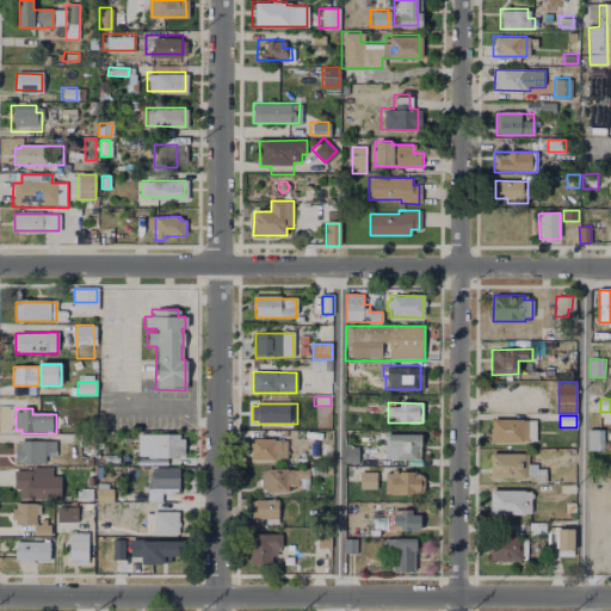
[(493,420),(535,420),(535,442),(493,442),(493,420)]
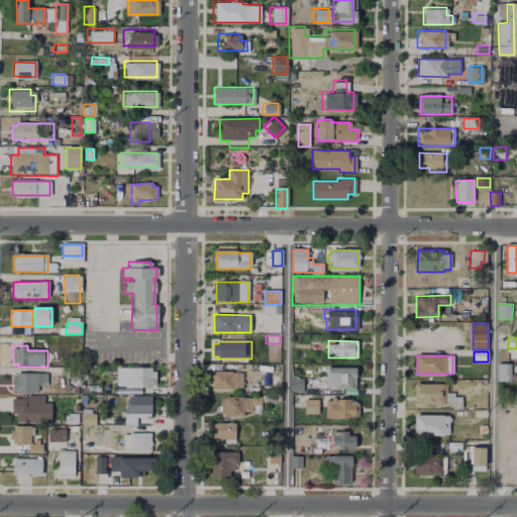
[(498,364),(510,364),(510,380),(498,380),(498,364)]
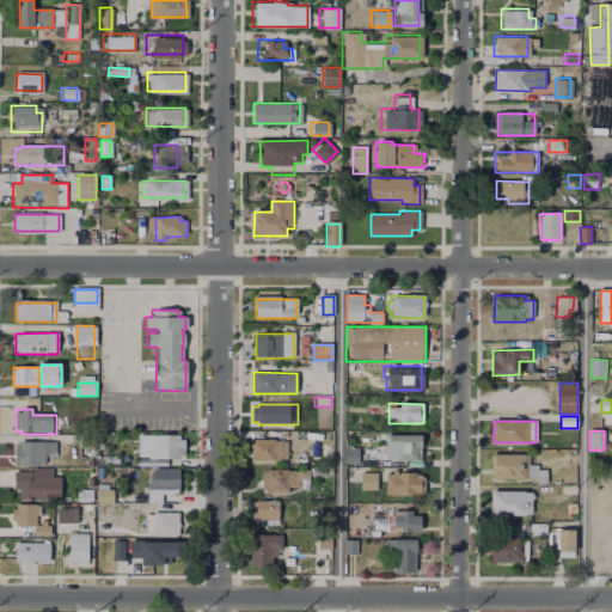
[(140,435),(179,435),(179,440),(184,440),(184,456),(181,457),(181,459),(140,459),(140,435)]
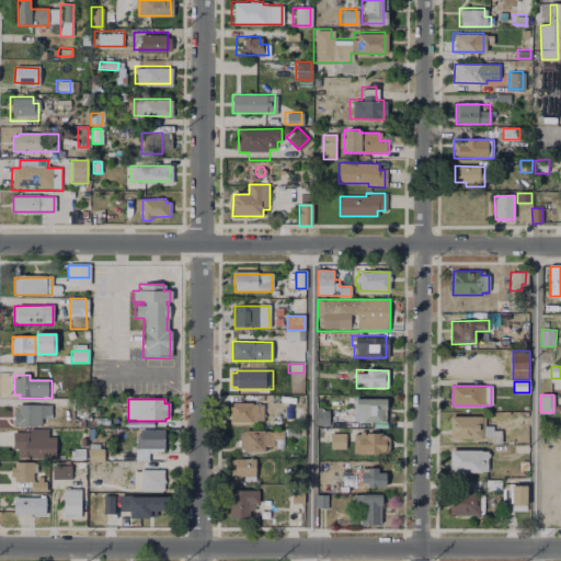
[(355,399),(386,399),(386,422),(355,422),(355,399)]
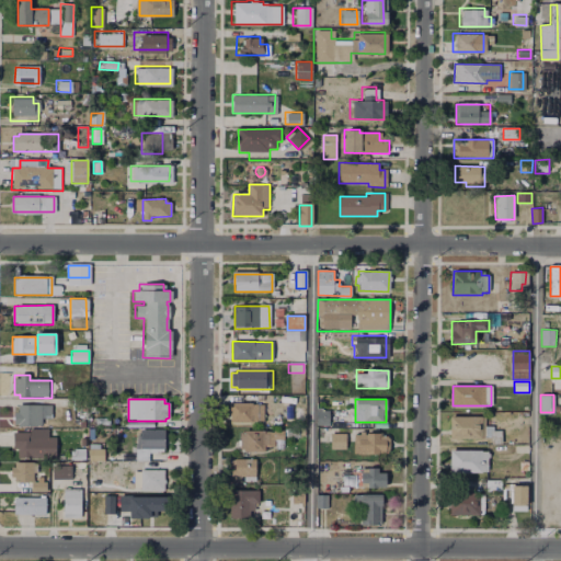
[(230,403),(253,403),(253,405),(263,405),(263,422),(230,423),(230,403)]
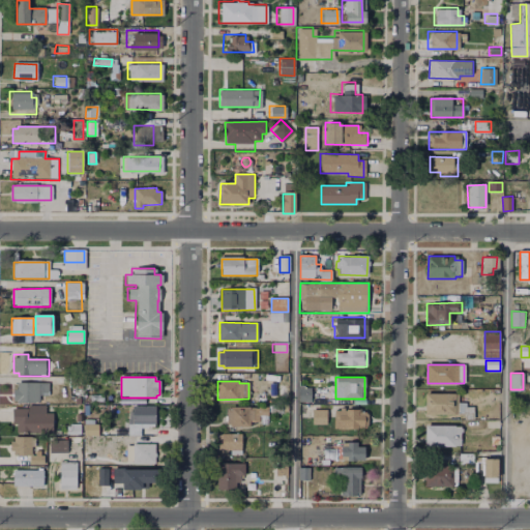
[(18,384),(49,383),(49,395),(42,395),(42,402),(17,402),(17,401),(12,401),(12,389),(18,389),(18,384)]
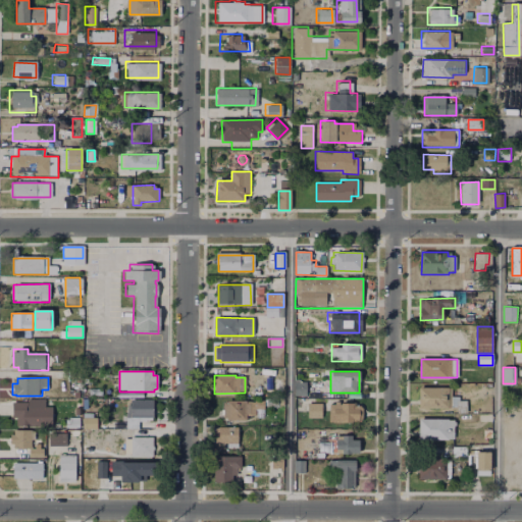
[(296,387),(306,388),(306,398),(296,398),(296,387)]
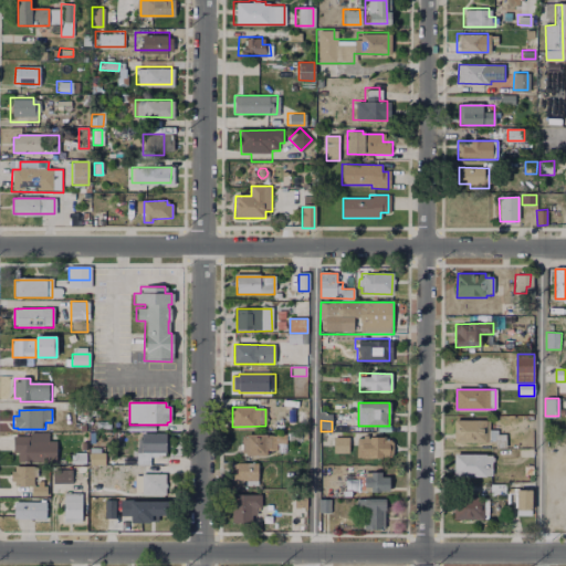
[(456,421),(490,420),(490,441),(456,442),(456,421)]
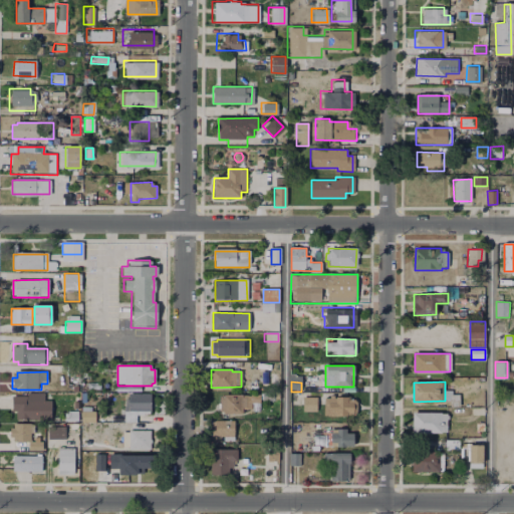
[(42,393),(42,401),(49,401),(49,419),(16,420),(16,410),(10,410),(10,396),(25,396),(25,393),(42,393)]
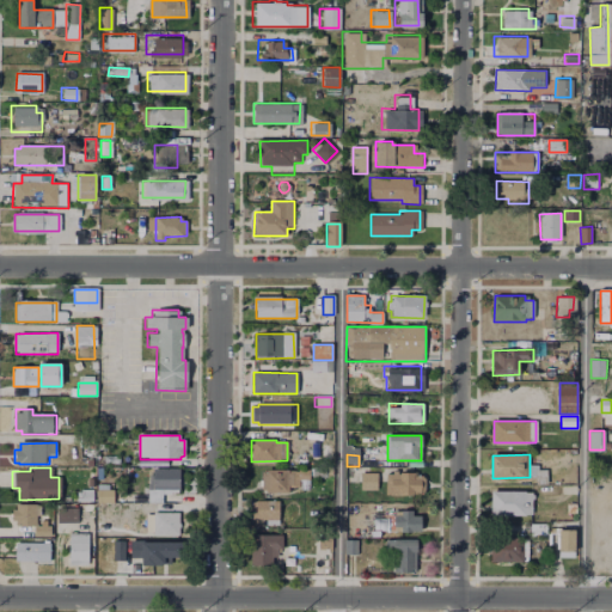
[(347,469),(356,469),(355,482),(347,482),(347,469)]
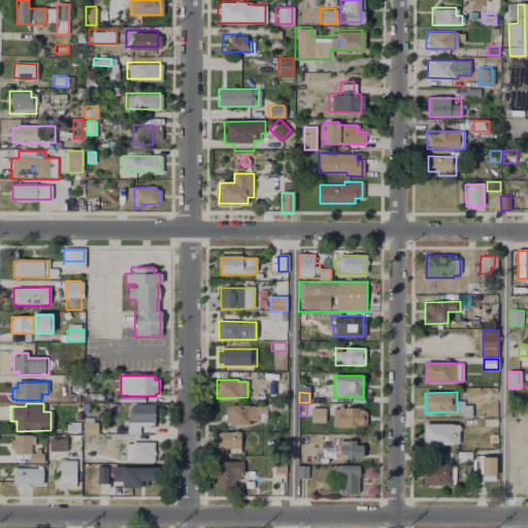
[(464,405),(472,405),(472,418),(464,418),(464,405)]
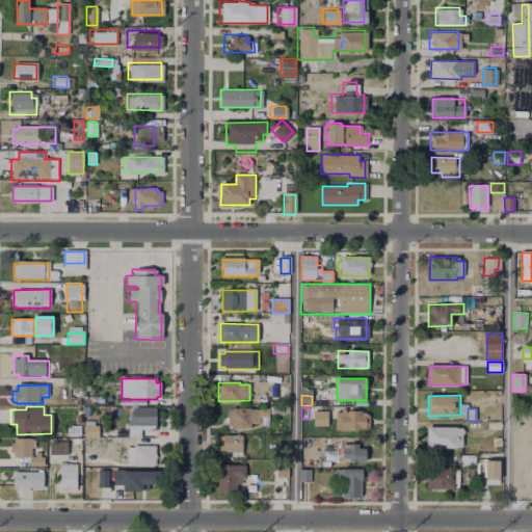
[(230,409),(269,410),(269,420),(262,420),(262,424),(253,424),(253,428),(232,428),(232,426),(229,426),(230,409)]
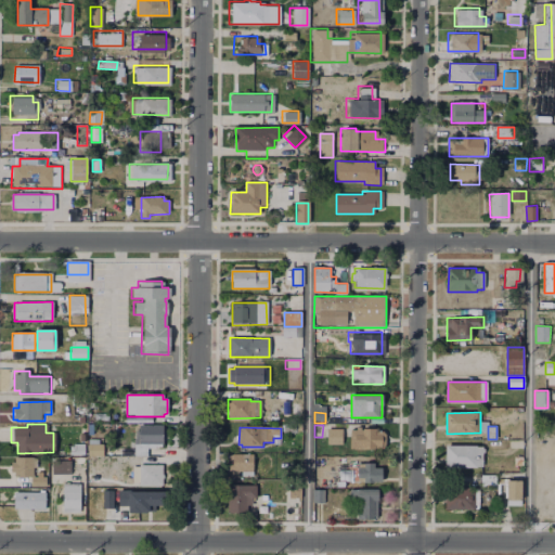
[(327,430),(343,429),(343,444),(327,444),(327,430)]
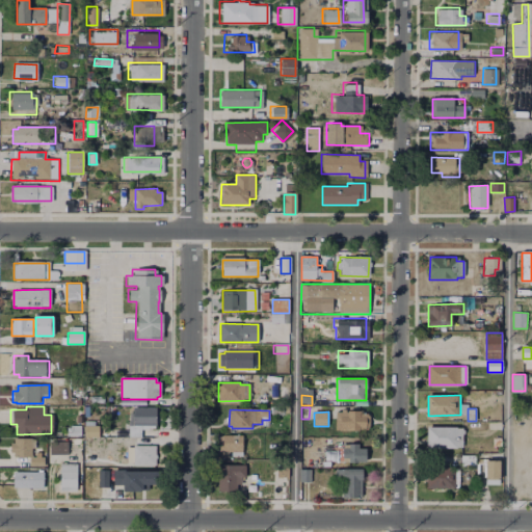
[(338,413),(370,413),(370,430),(338,430),(338,413)]
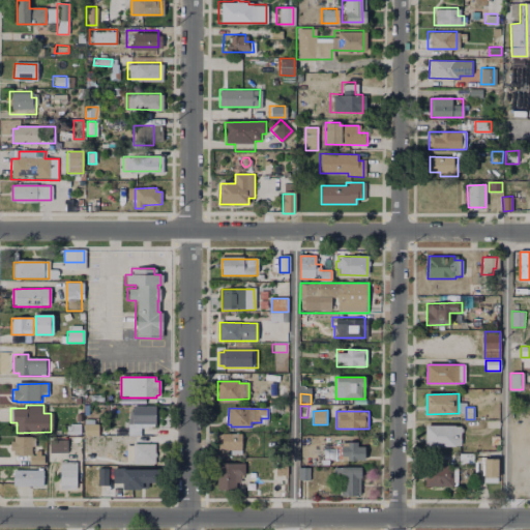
[(134,415),(154,414),(155,428),(140,428),(140,437),(129,437),(128,420),(134,420),(134,415)]
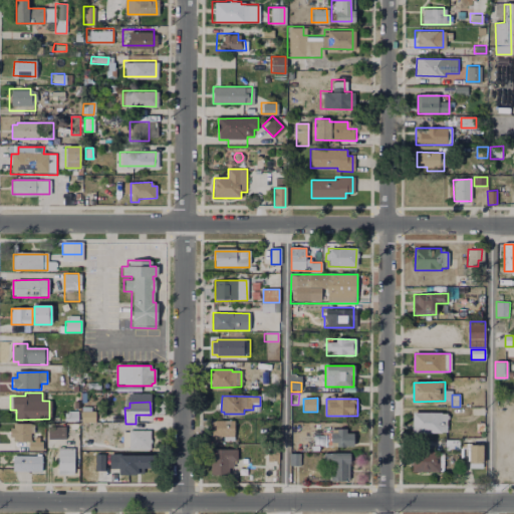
[(67,412),(78,412),(77,423),(64,422),(64,414),(67,414),(67,412)]
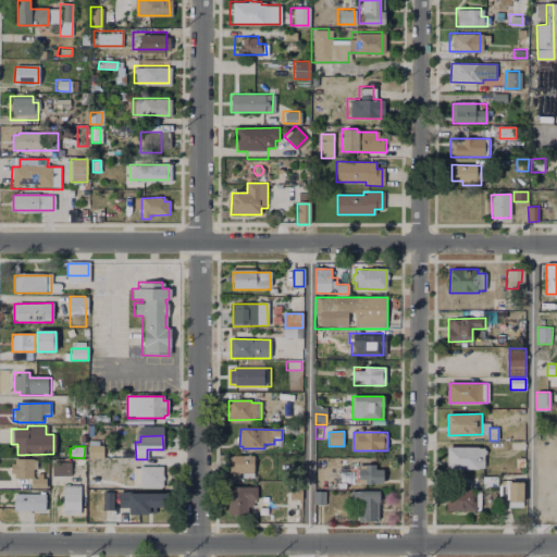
[(88,446),(103,447),(103,457),(88,457),(88,446)]
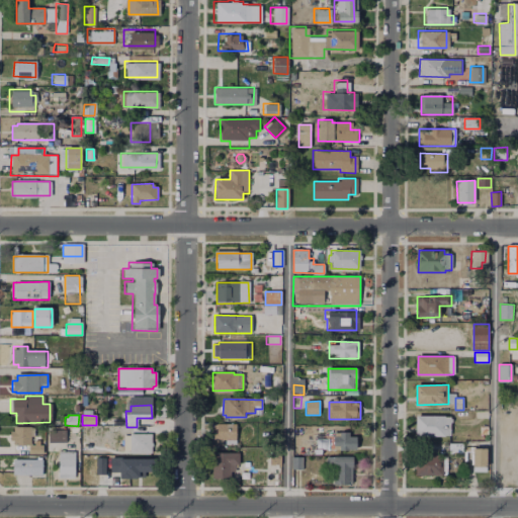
[(415,417),(449,417),(450,435),(415,435),(415,417)]
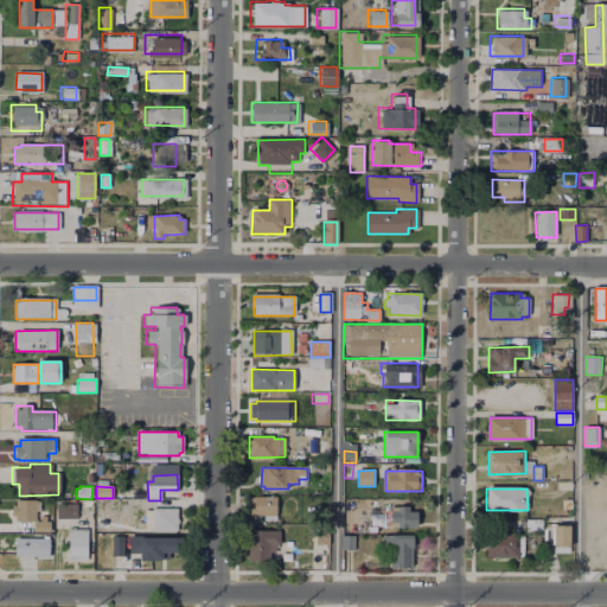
[(248,498),(276,497),(278,515),(249,515),(248,498)]
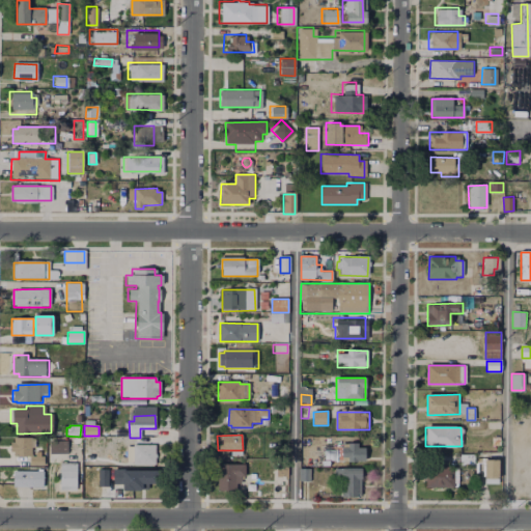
[(15,438),(34,439),(34,450),(29,450),(29,452),(8,452),(8,442),(15,442),(15,438)]
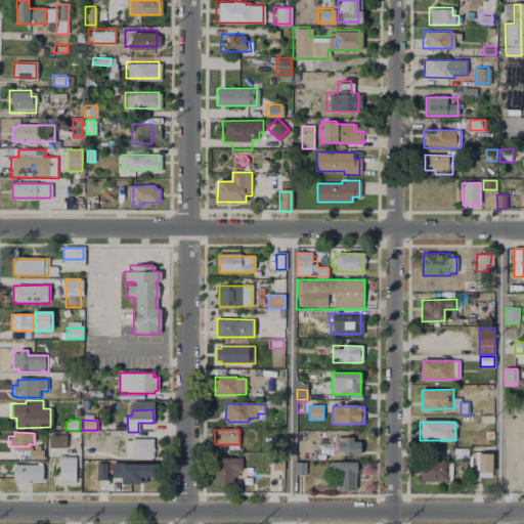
[(49,435),(67,435),(67,448),(49,448),(49,435)]
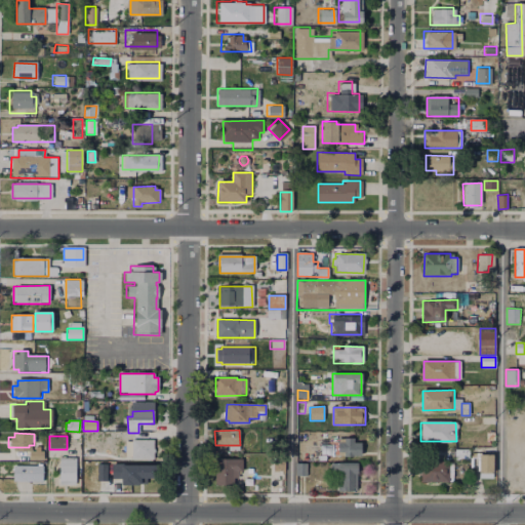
[(339,457),(339,439),(360,439),(360,456),(339,457)]
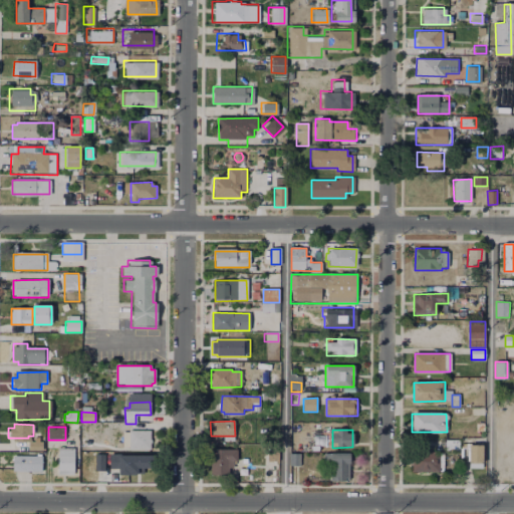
[(130,431),(150,431),(150,454),(129,454),(130,431)]
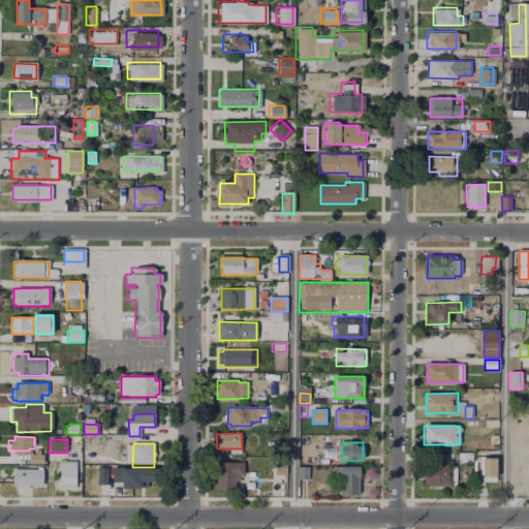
[(35,449),(40,449),(40,454),(44,454),(44,464),(31,464),(31,455),(35,455),(35,449)]
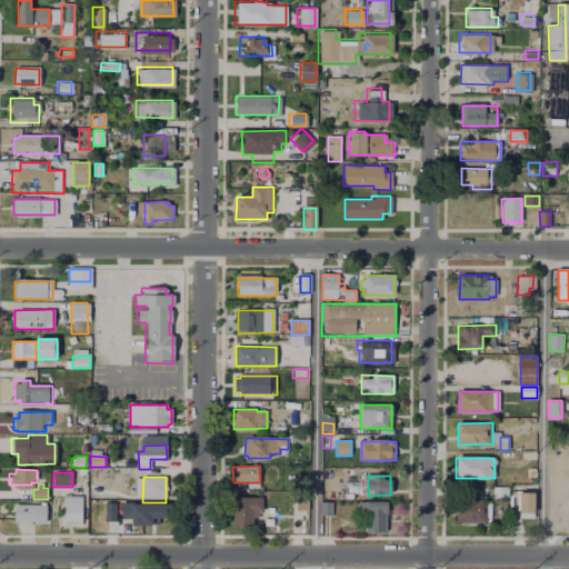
[(520,492),(536,492),(536,512),(520,512),(520,492)]
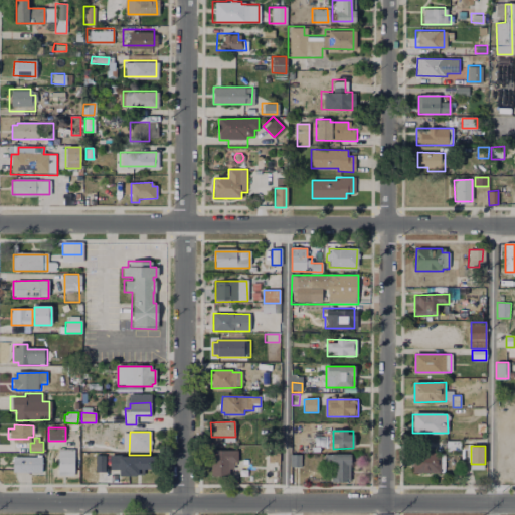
[(59,449),(73,449),(73,476),(59,476),(59,449)]
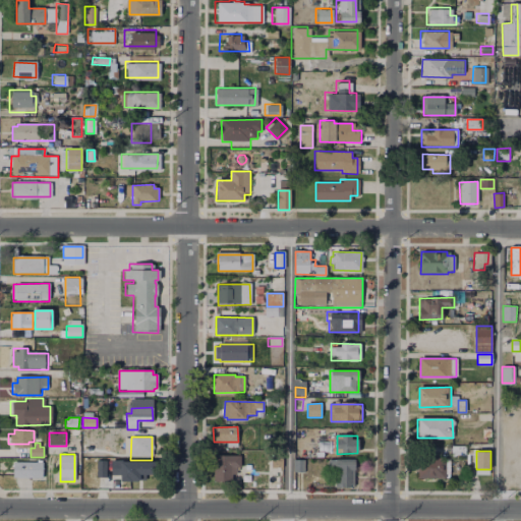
[(473,467),(474,454),(466,454),(465,467),(473,467)]
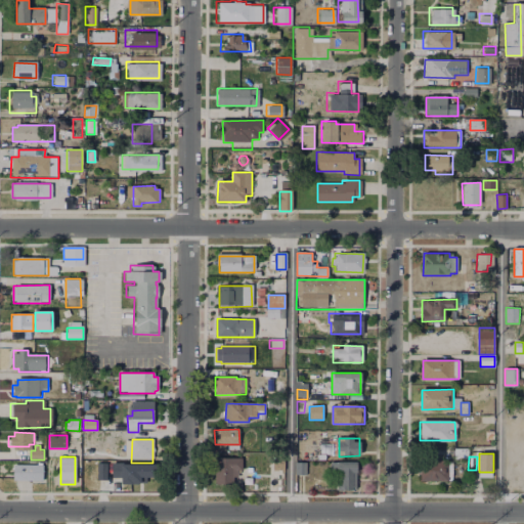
[(217,459),(242,457),(242,470),(237,470),(237,476),(233,477),(234,486),(215,486),(215,472),(217,472),(217,459)]
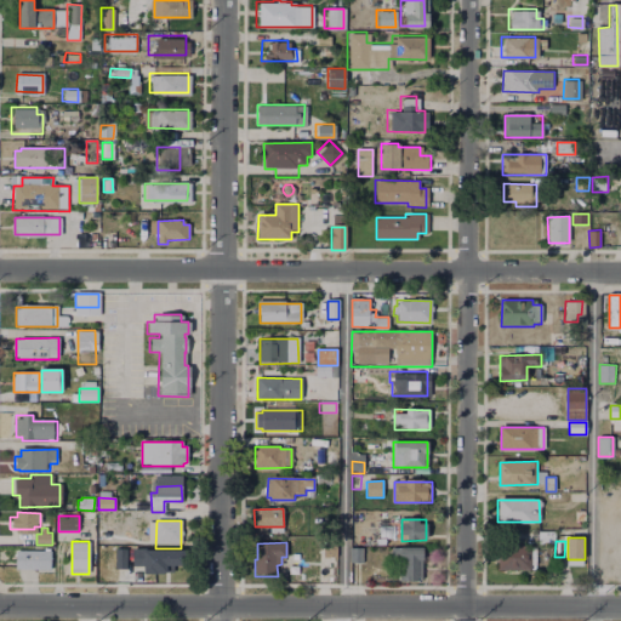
[(96,545),(141,546),(141,576),(96,576),(96,545)]
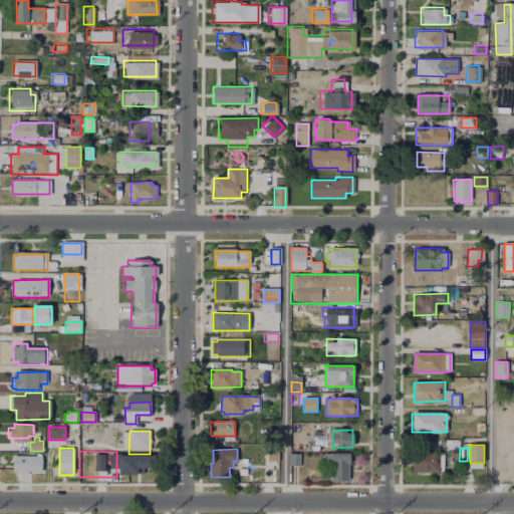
[(413,453),(442,453),(442,472),(413,472),(413,453)]
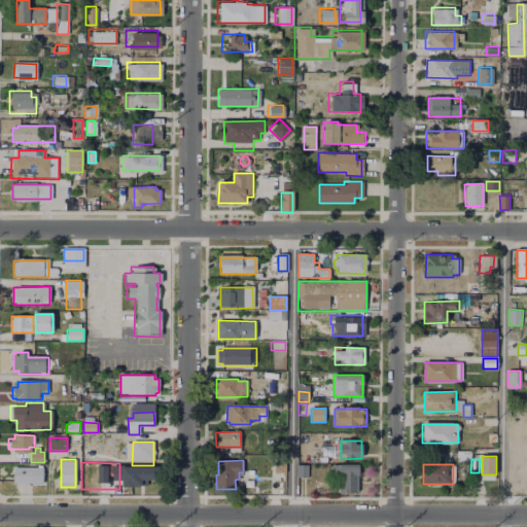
[(308,465),(307,478),(295,478),(296,465),(308,465)]
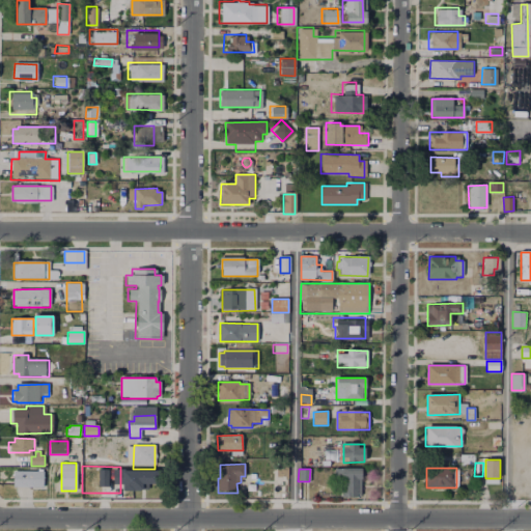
[(124,470),(160,470),(160,483),(149,483),(149,491),(124,491),(124,470)]
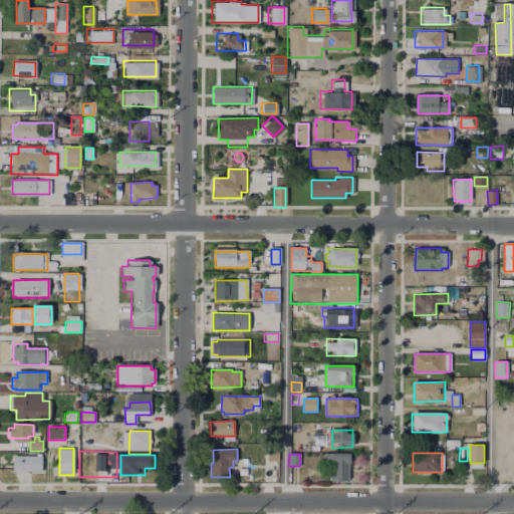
[(14,456),(41,457),(40,471),(14,471),(14,456)]
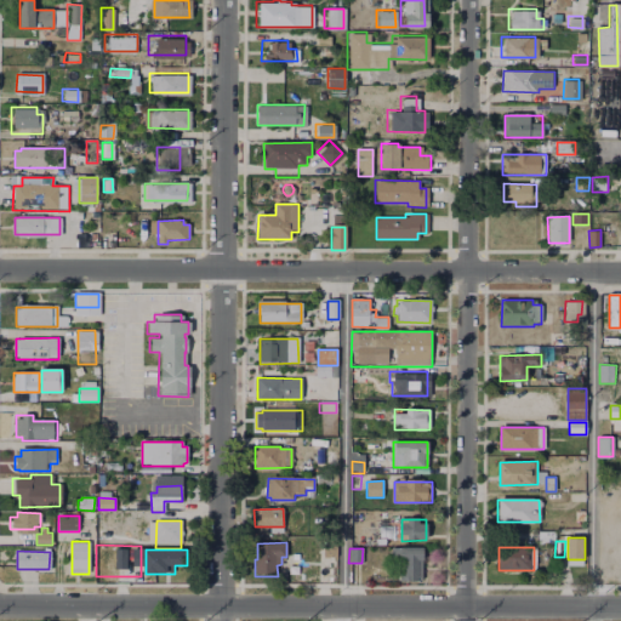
[(402,554),(426,554),(426,580),(402,580),(402,554)]
